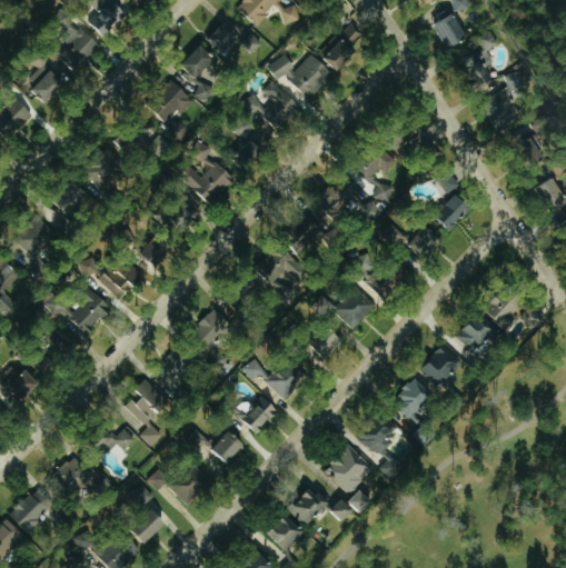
[(91,0),(90,35),(109,35),(110,19),(119,20),(120,0),(91,0)]
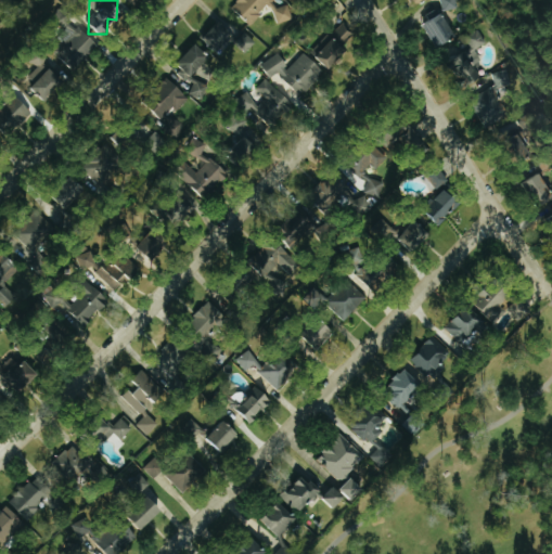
[(283,23),(292,12),(278,0),(235,0),(230,7),(249,24),(265,7),(283,23)]
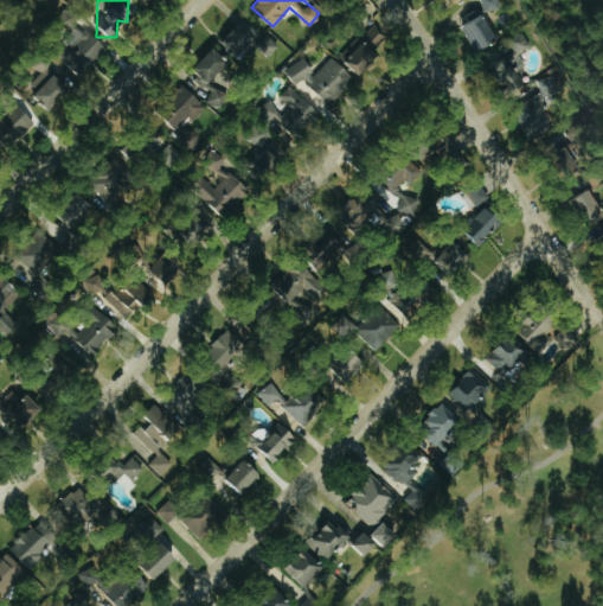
[(479,0),(482,11),(501,7),(499,0),(479,0)]
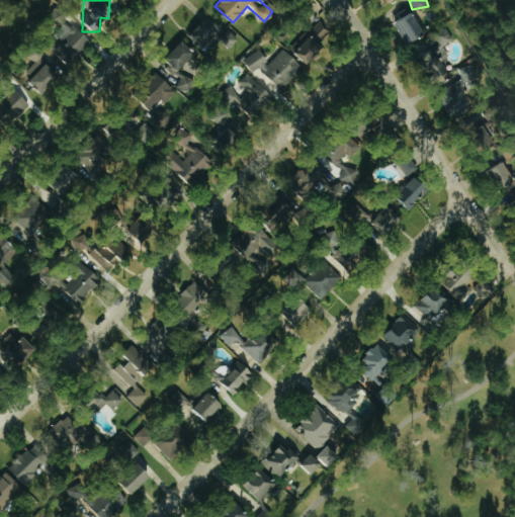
[(407,44),(425,35),(412,7),(395,15),(407,44)]
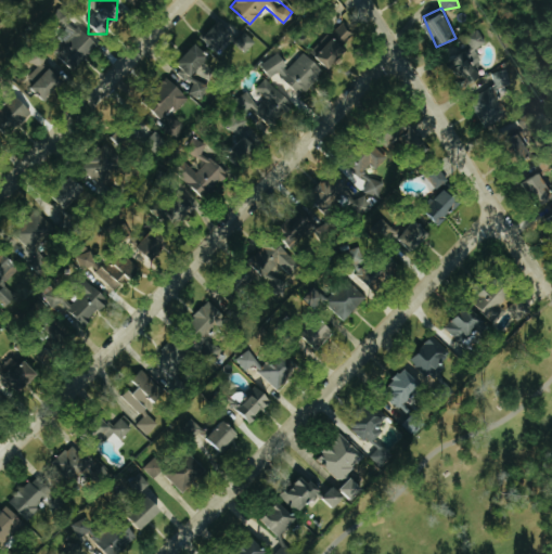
[(235,37),(220,21),(201,38),(216,54),(232,39),(243,51),(254,41),(244,30),(235,37)]
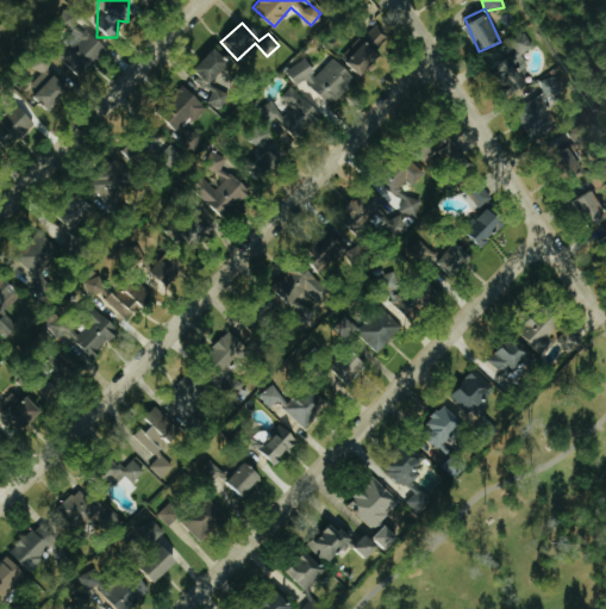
[(381,54),(374,48),(386,36),(373,23),(342,56),(362,75),(381,54)]
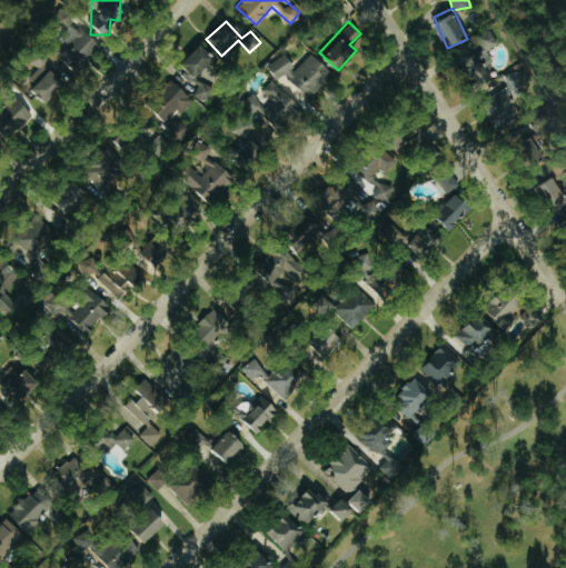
[(81,67),(78,65),(98,43),(82,29),(58,53),(77,71),(81,67)]
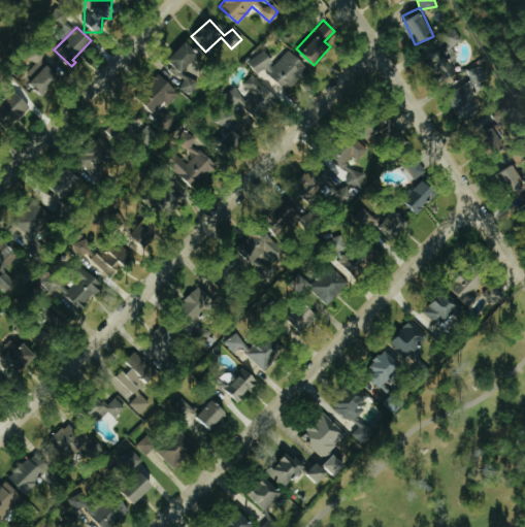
[(175,85),(188,97),(199,85),(184,69),(199,55),(186,40),(166,60),(172,67),(169,70),(178,80),(175,85)]
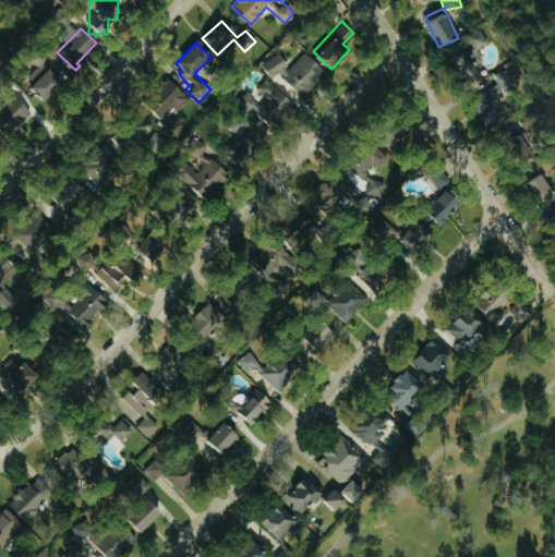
[(481,80),(469,50),(454,57),(465,85),(481,80)]
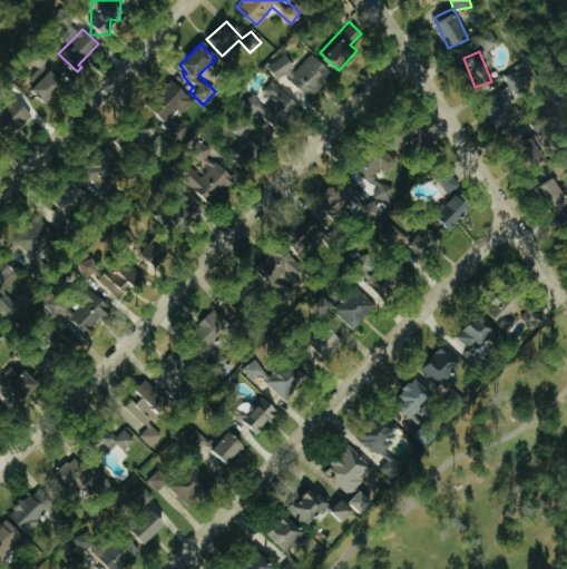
[(293,66),(286,54),(267,64),(275,79),(289,71),(301,94),(330,78),(316,54),(293,66)]
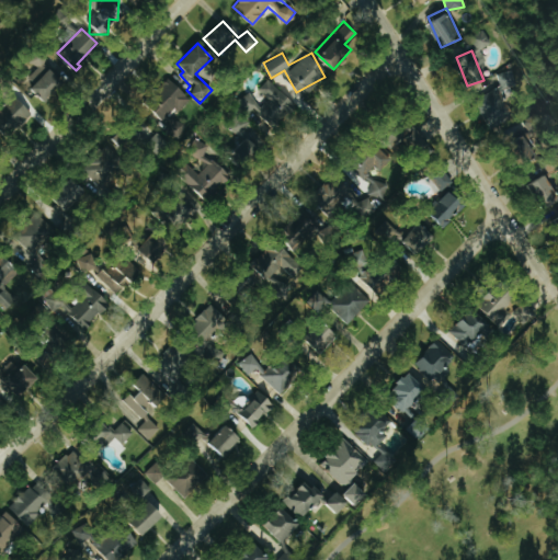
[(63,83),(42,63),(25,78),(45,100),(63,83)]
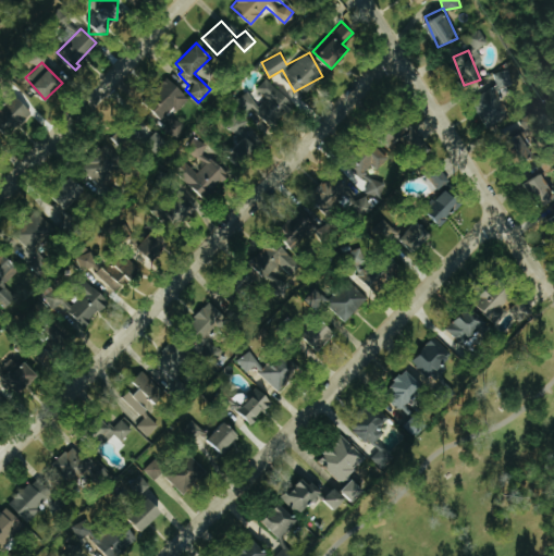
[(244,91),(232,103),(247,116),(254,110),(269,124),(291,101),(265,77),(255,89),(266,100),(260,107),(244,91)]
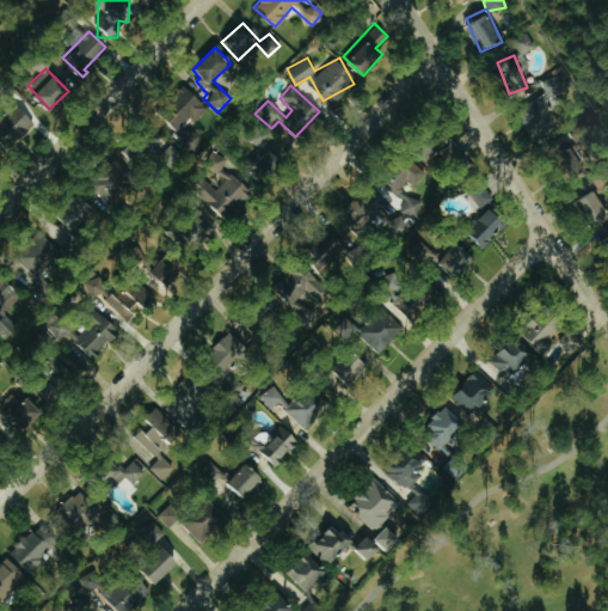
[(607,85),(597,91),(607,110),(607,85)]
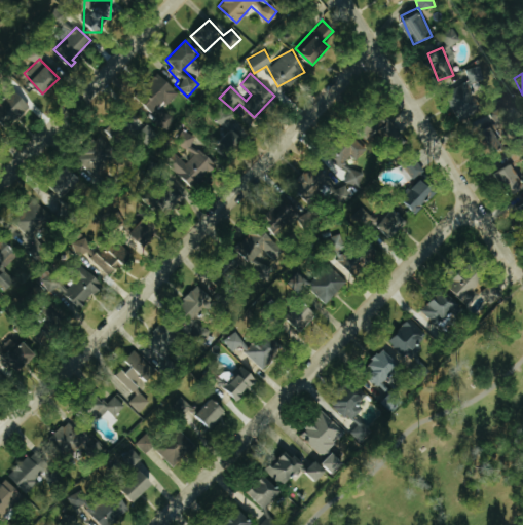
[(177,92),(161,76),(140,99),(153,112),(163,100),(166,103),(177,92)]
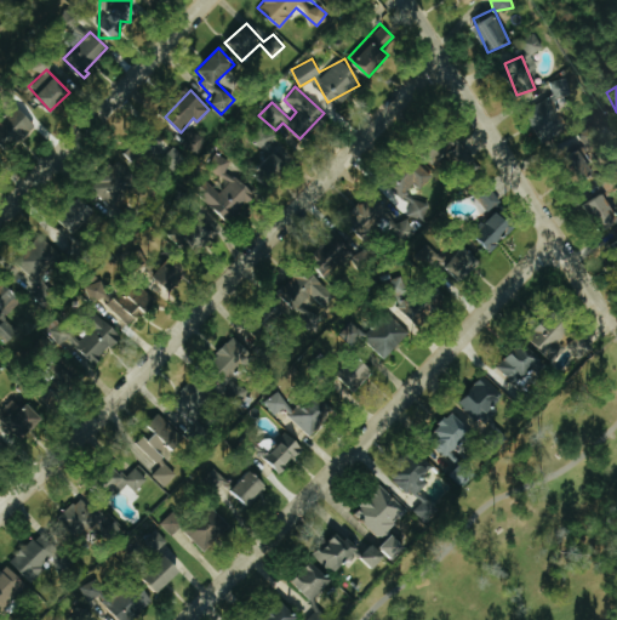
[(0,141),(9,151),(35,126),(20,109),(0,126),(0,141)]
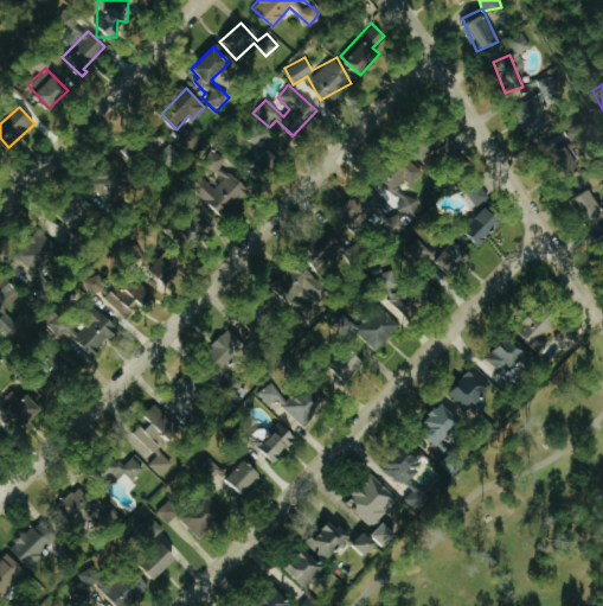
[(286,154),(251,123),(242,134),(260,151),(245,167),(261,182),(286,154)]
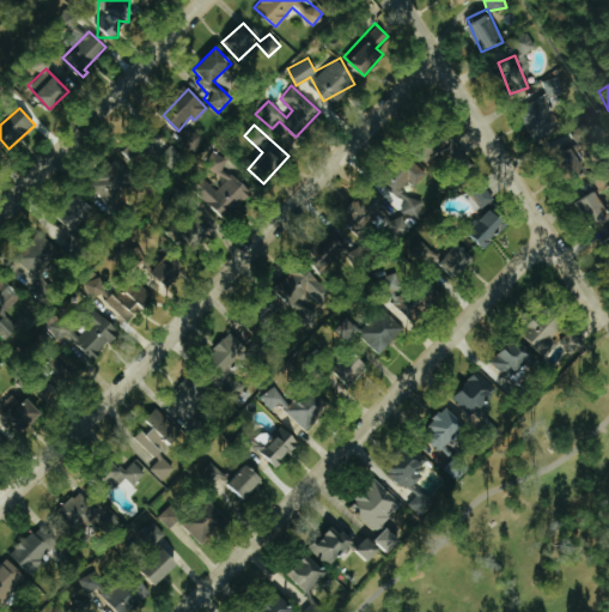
[(201,135),(186,128),(177,144),(194,151),(201,135)]
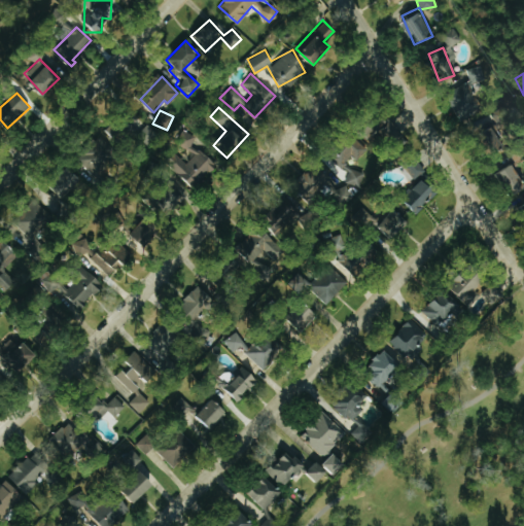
[(103,130),(113,145),(127,136),(116,120),(103,130)]
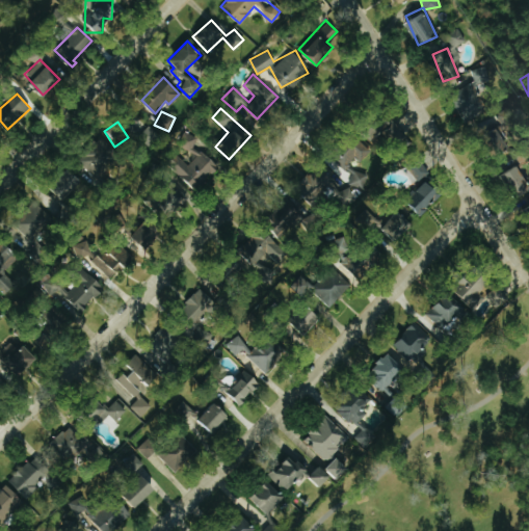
[(396,133),(394,123),(381,125),(384,136),(396,133)]
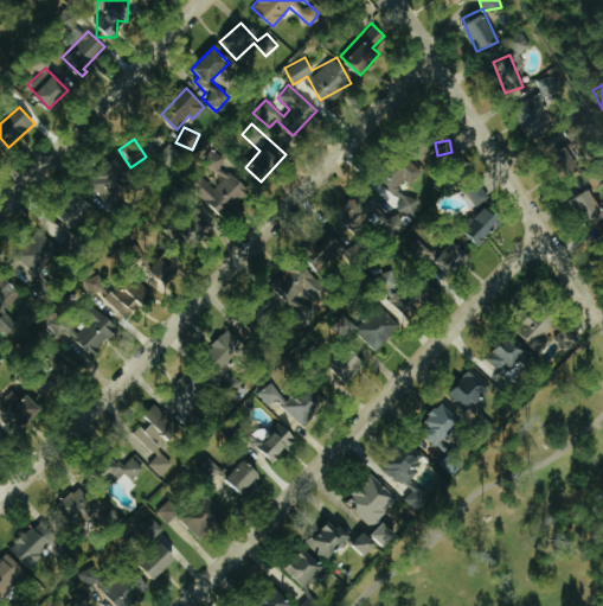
[(179,158),(171,144),(156,151),(165,166),(179,158)]
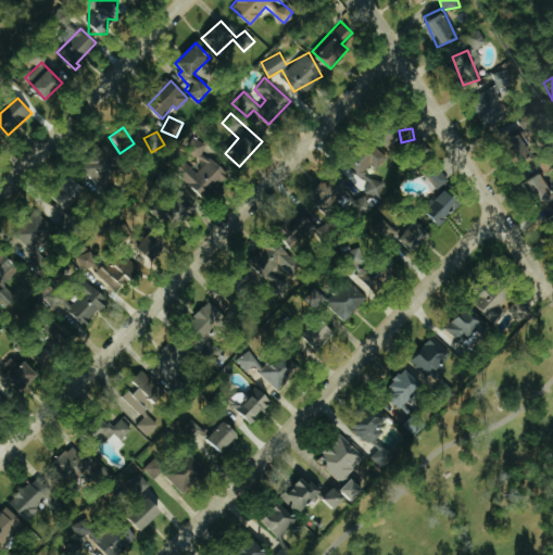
[(204,146),(192,136),(183,148),(202,164),(196,172),(183,161),(173,173),(205,199),(226,173),(200,151),(204,146)]
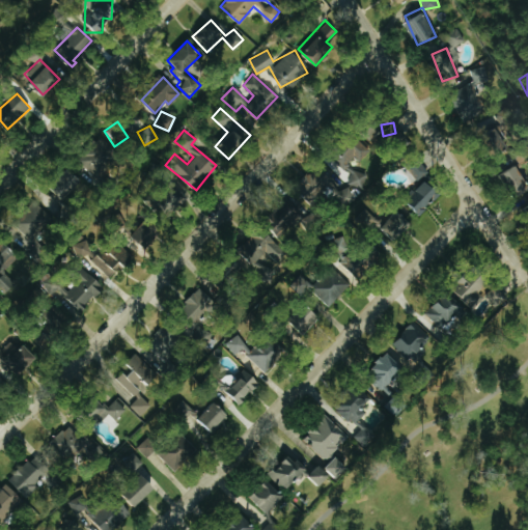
[(371,147),(352,138),(332,161),(337,165),(335,167),(338,168),(334,173),(341,179),(346,182),(343,188),(341,187),(337,195),(348,204),(362,187),(367,175),(348,166),(352,158),(360,162),(371,147)]
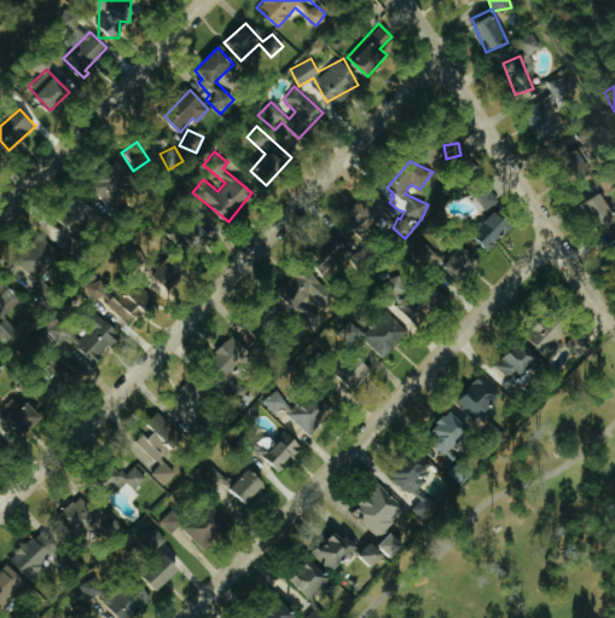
[(114,209),(135,185),(114,165),(92,189),(114,209)]
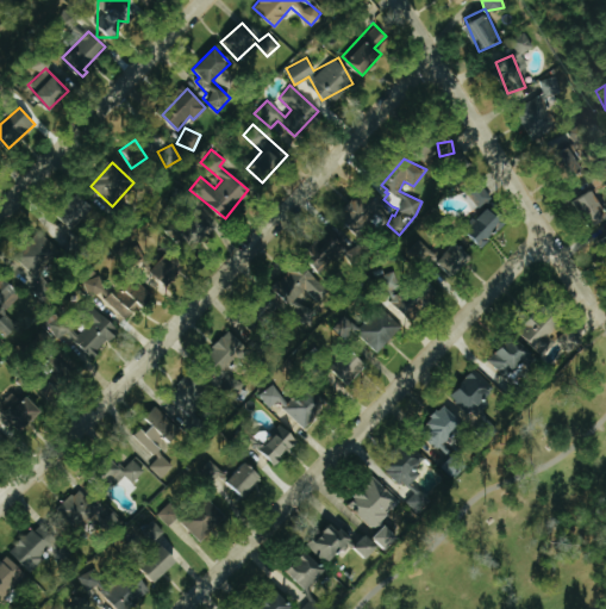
[(480,207),(492,196),(475,180),(463,192),(480,207)]
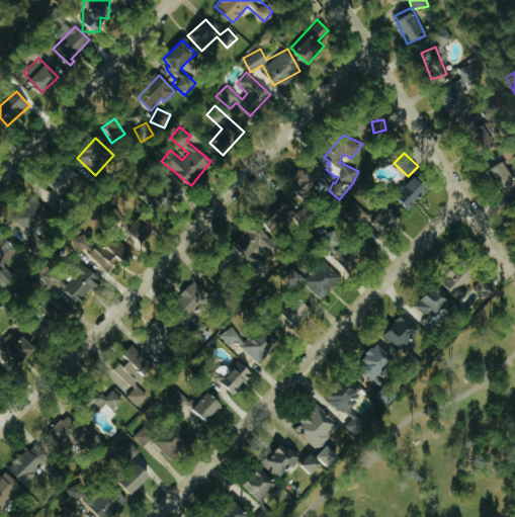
[(502,190),(514,183),(514,180),(504,160),(491,167),(502,190)]
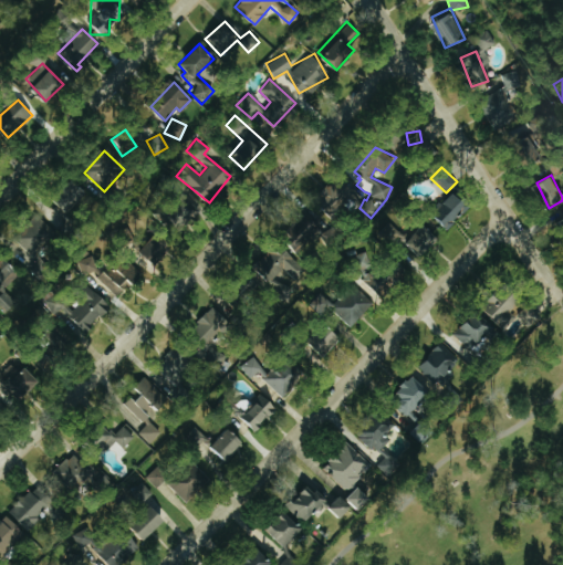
[(52,198),(65,212),(85,194),(72,179),(52,198)]
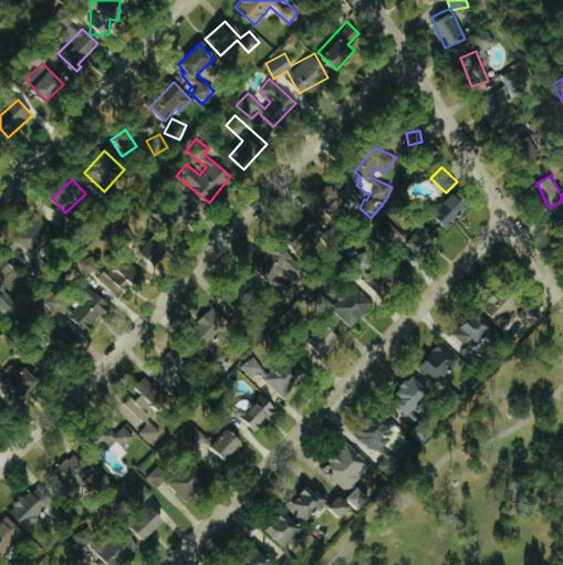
[(323,209),(346,196),(337,180),(314,194),(323,209)]
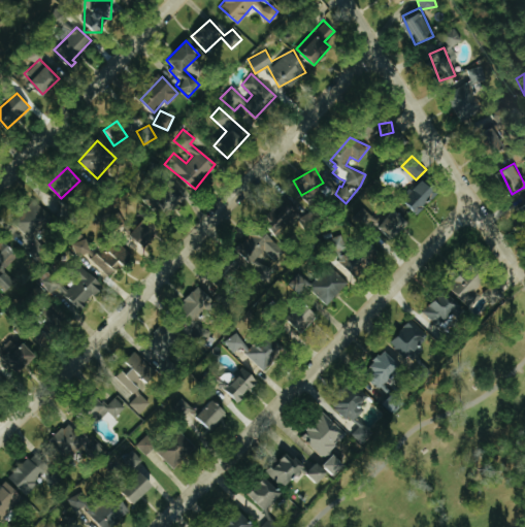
[(419,206),(437,189),(426,175),(407,193),(419,206)]
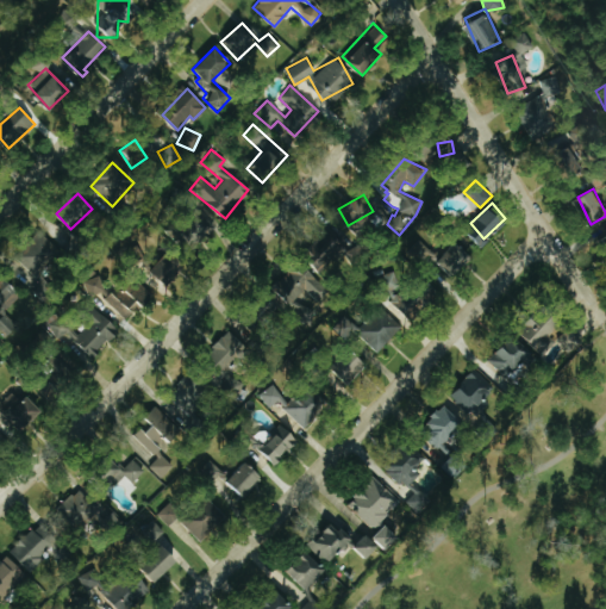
[(208,225),(197,223),(193,235),(205,238),(208,225)]
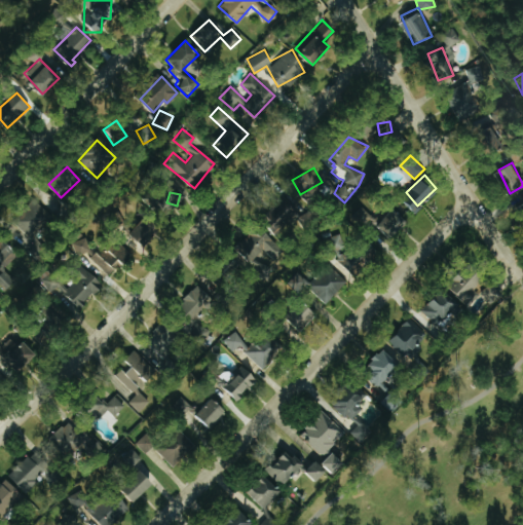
[(12,221),(27,236),(49,217),(35,200),(12,221)]
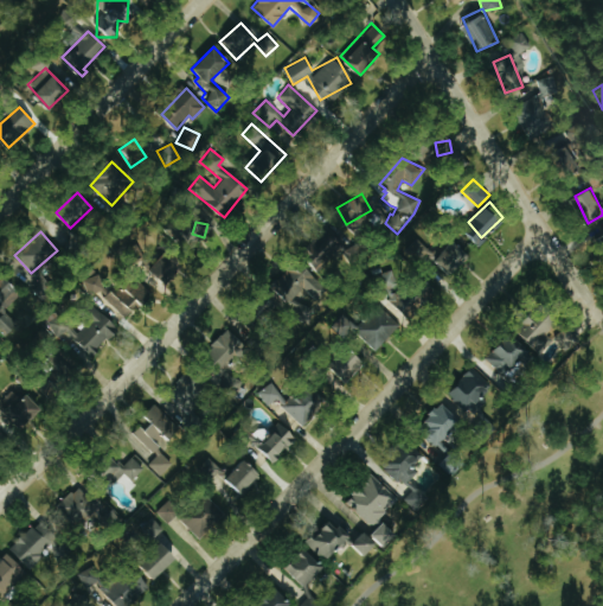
[(366,248),(358,240),(344,254),(353,262),(366,248)]
